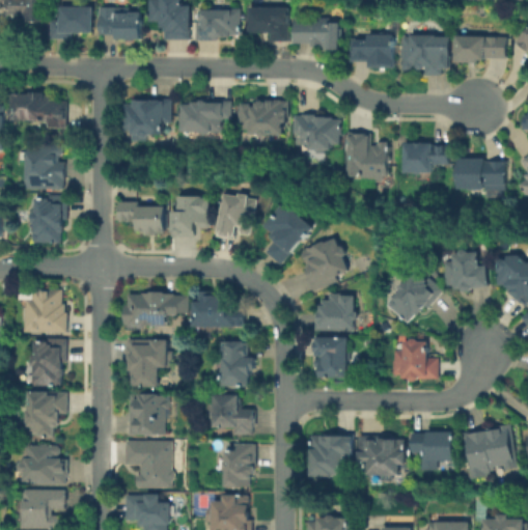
[(23,23),(23,15),(2,15),(3,3),(0,3),(0,0),(44,0),(44,23),(23,23)]
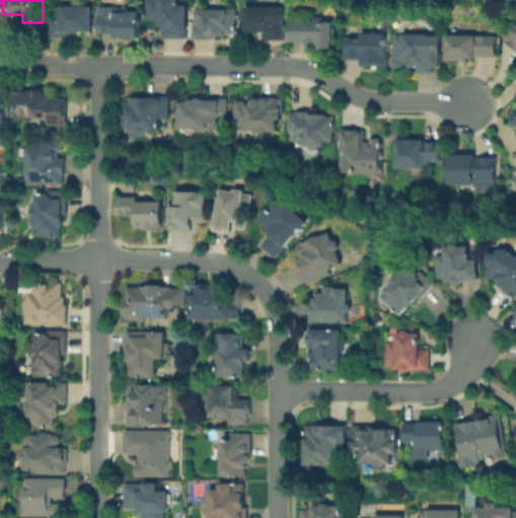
[(143,22),(143,0),(176,0),(176,6),(185,6),(185,41),(159,41),(159,31),(157,31),(157,28),(153,28),(153,22),(143,22)]
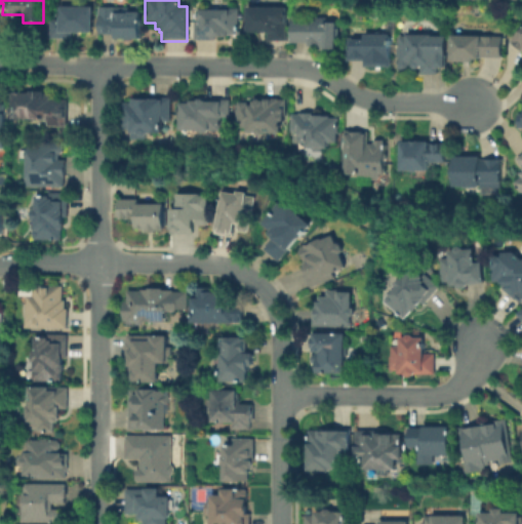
[(55,7),(67,7),(68,4),(73,4),(75,7),(91,7),(91,33),(70,33),(70,39),(47,39),(47,21),(55,21),(55,7)]
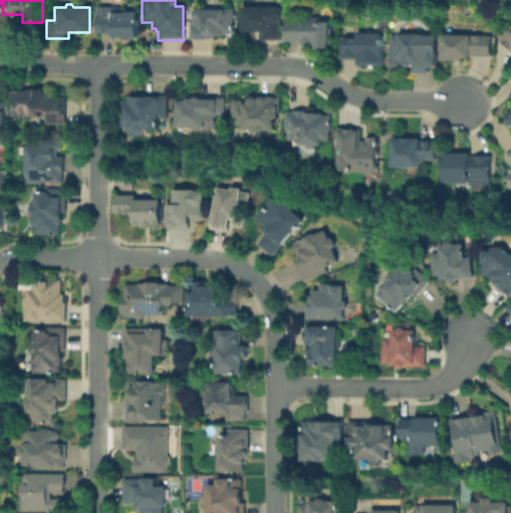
[(108,39),(108,34),(94,34),(93,7),(123,7),(123,12),(137,12),(137,39),(125,39),(125,41),(119,41),(119,39),(108,39)]
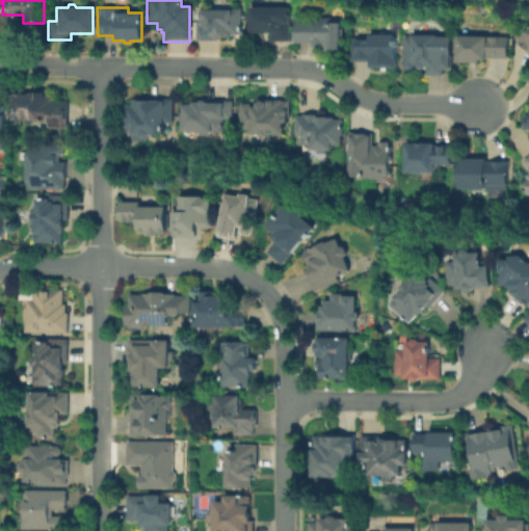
[(239,36),(228,36),(228,38),(216,38),(216,42),(194,42),(194,22),(196,22),(196,7),(231,7),(231,8),(239,8),(239,36)]
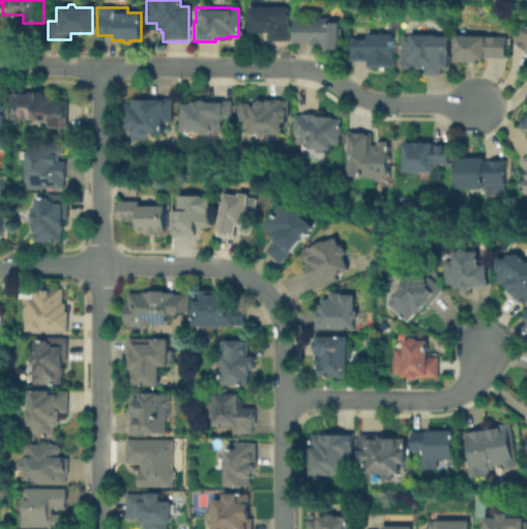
[(287,42),(268,42),(268,34),(245,34),(245,7),(287,8),(287,42)]
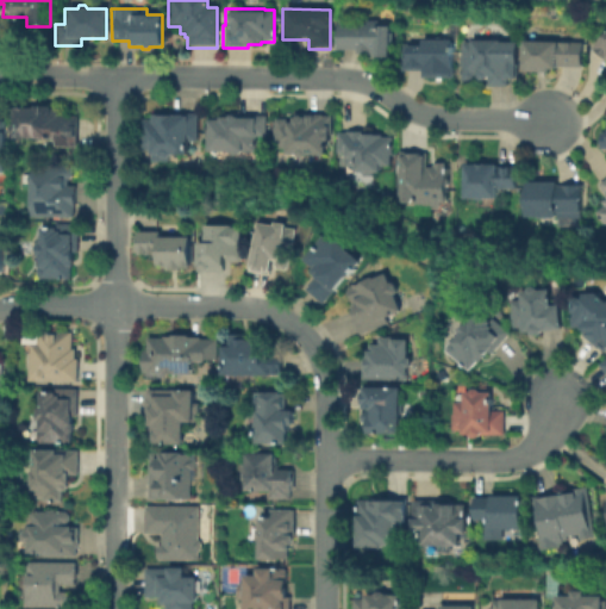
[(387,26),(387,33),(391,33),(391,48),(388,48),(388,57),(367,58),(367,55),(355,55),(355,51),(333,51),(333,25),(360,24),(360,20),(382,20),(382,26),(387,26)]
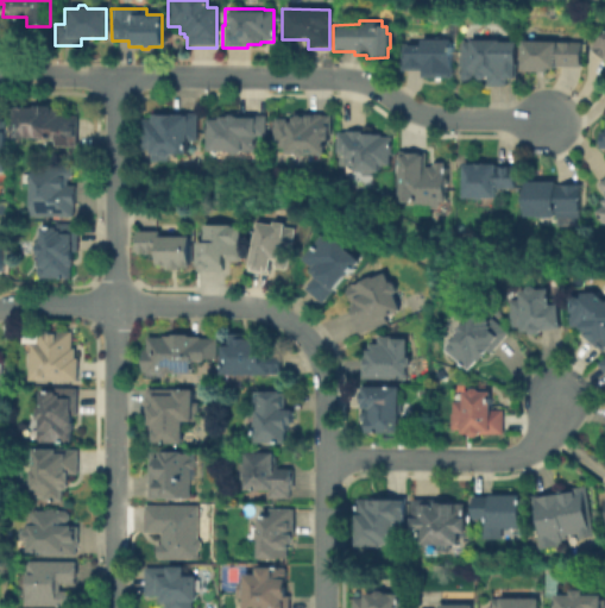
[(604,62),(590,50),(603,31),(604,32),(604,62)]
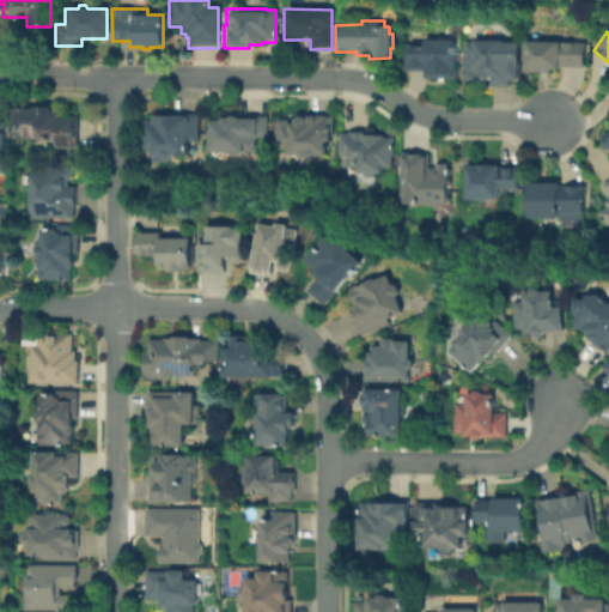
[(402,72),(402,47),(421,47),(421,41),(452,41),(452,80),(421,80),(421,72),(402,72)]
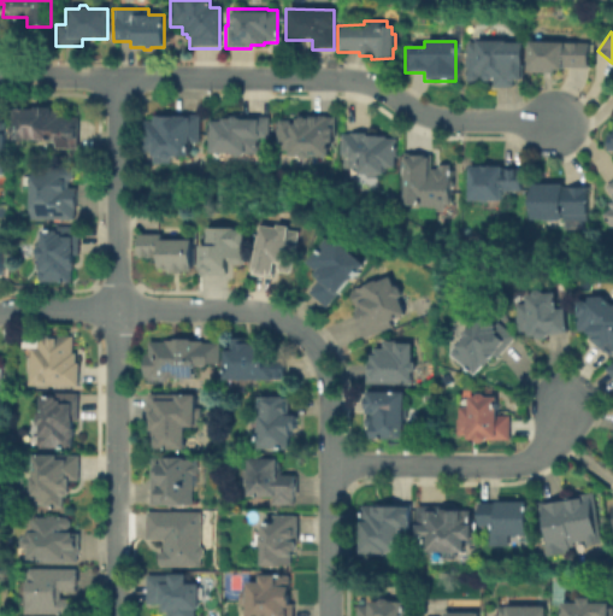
[(479,81),(479,82),(476,84),(469,84),(465,82),(465,81),(465,68),(463,68),(463,57),(465,57),(465,44),(473,44),(473,41),(504,41),(504,44),(520,44),(520,81),(512,81),(512,88),(491,88),(491,80),(489,82),(484,82),(481,78),(479,78),(479,81)]
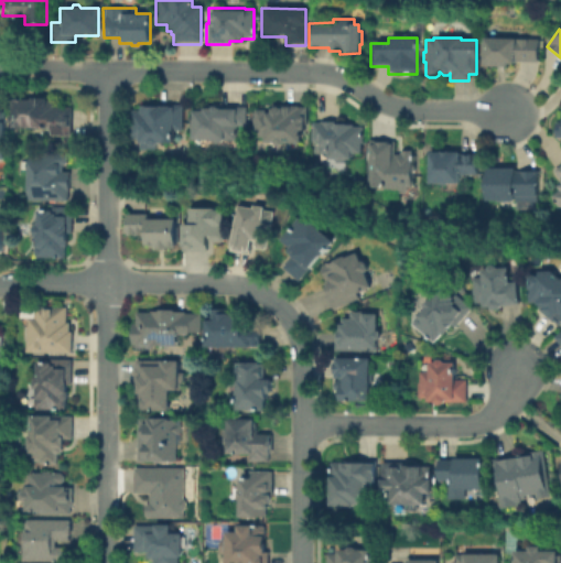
[(482,67),(482,39),(537,39),(537,63),(514,63),(514,65),(504,65),(504,68),(482,67)]
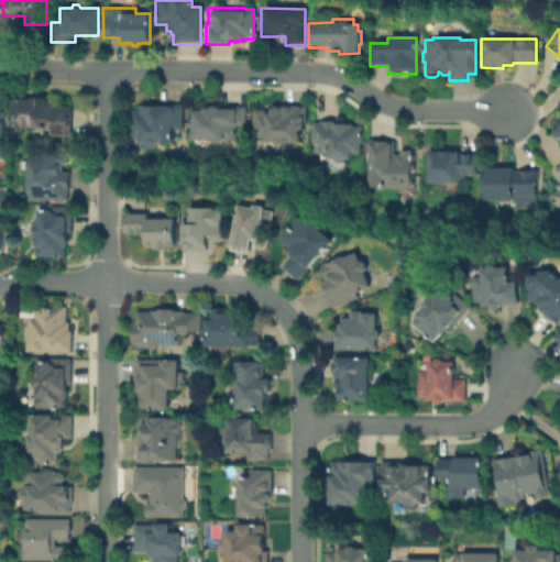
[(8,129),(8,125),(7,123),(7,117),(8,116),(9,100),(28,100),(28,99),(44,99),(44,102),(52,101),(52,107),(69,108),(69,138),(48,138),(46,129),(8,129)]
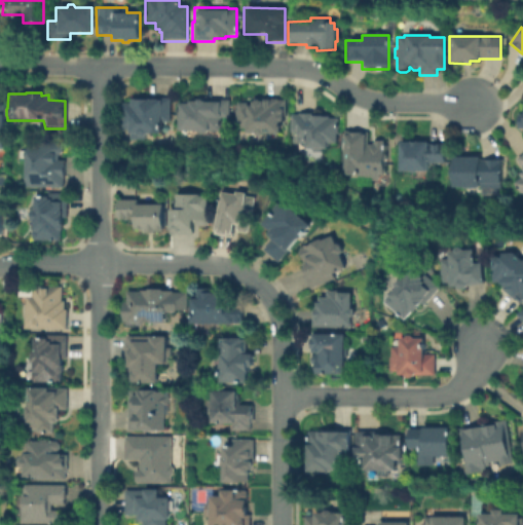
[(127,135),(127,130),(119,132),(119,103),(128,103),(128,99),(169,99),(169,122),(161,122),(161,135),(144,135),(144,141),(129,140),(129,135),(127,135)]
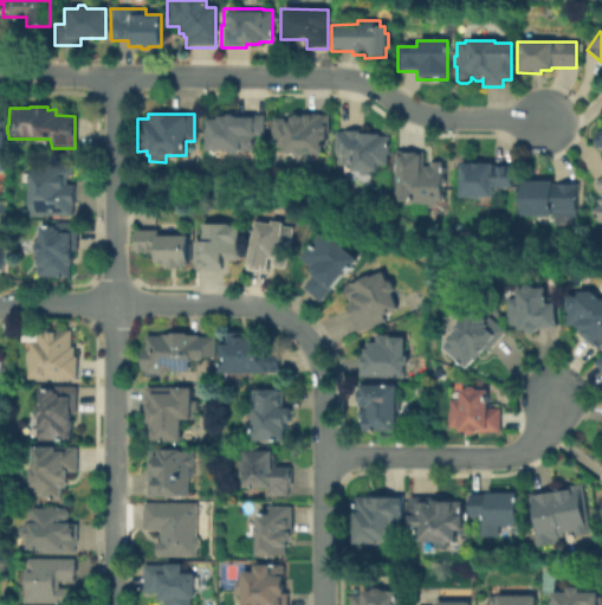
[(226,115),(231,115),(232,117),(251,117),(251,115),(263,116),(263,137),(252,137),(252,152),(237,152),(234,155),(228,155),(226,152),(204,152),(204,120),(215,120),(215,117),(224,117),(226,115)]
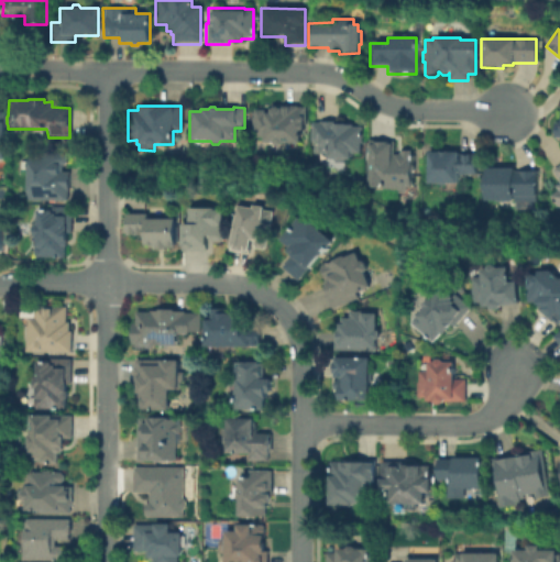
[(271,143),(262,143),(262,139),(252,139),(252,127),(250,127),(251,111),(253,111),(253,110),(263,110),(263,113),(267,113),(267,109),(270,109),(272,108),(275,108),(277,109),(278,109),(278,107),(296,107),(296,108),(305,108),(305,124),(304,124),(304,125),(303,125),(303,130),(302,130),(302,131),(299,131),(298,133),(298,144),(282,144),(280,146),(273,146),(271,143)]
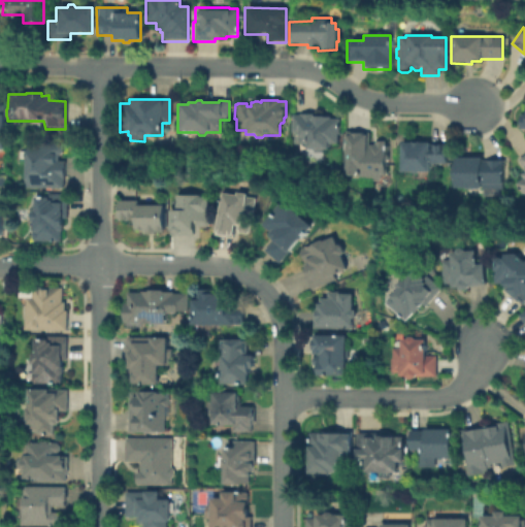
[(296,145),(296,133),(290,133),(291,116),(298,116),(298,113),(310,113),(310,117),(329,117),(329,119),(338,119),(338,135),(336,135),(336,144),(328,144),(328,151),(322,151),(322,154),(313,154),(313,150),(305,150),(305,144),(296,145)]
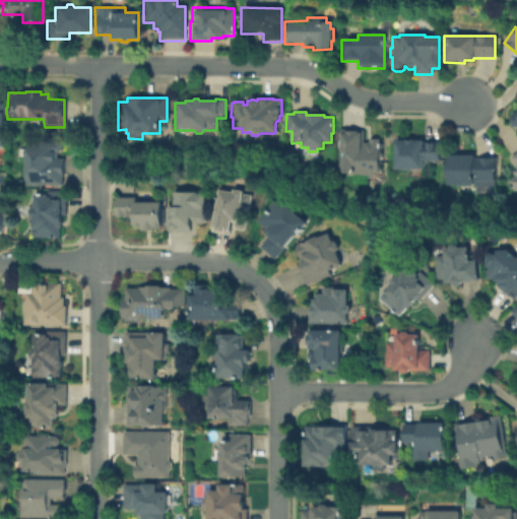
[(339,174),(338,131),(362,130),(362,143),(369,143),(369,140),(376,139),(380,143),(380,174),(374,174),(375,177),(372,180),(368,180),(367,179),(367,182),(352,182),(352,174),(339,174)]
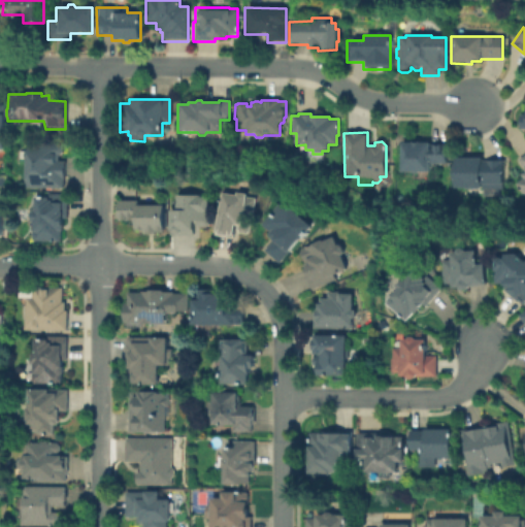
[(25,189),(24,180),(23,180),(23,153),(25,152),(26,143),(57,143),(61,147),(61,153),(57,157),(57,161),(63,161),(63,189),(25,189)]
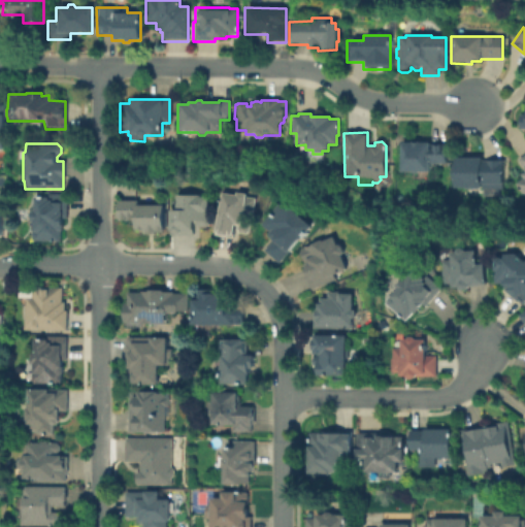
[(400,143),(429,143),(429,146),(446,146),(446,165),(428,165),(428,172),(400,173),(400,143)]
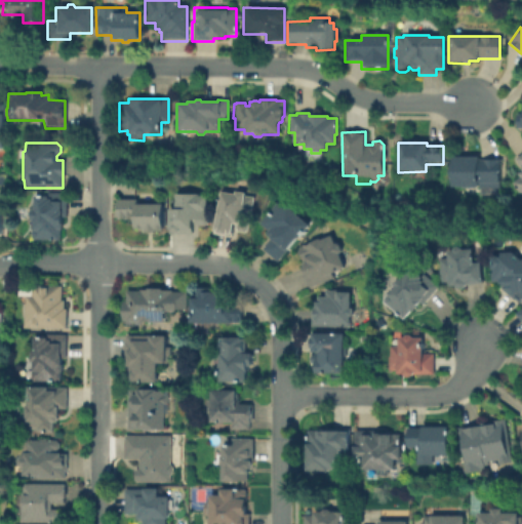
[(512,184),(519,178),(516,174),(521,171),(514,159),(521,153),(521,194),(519,194),(512,184)]
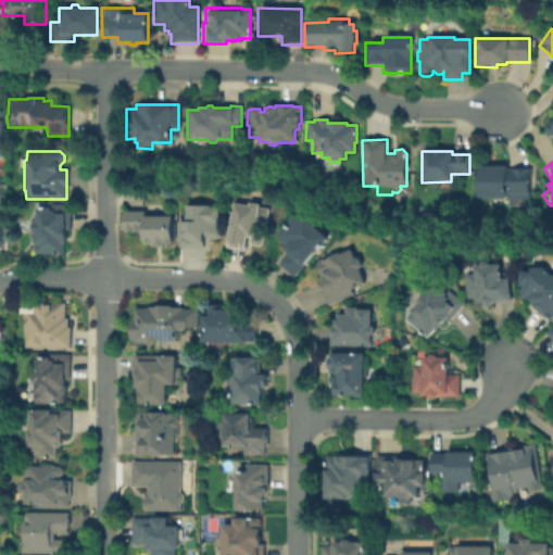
[(477,199),(477,166),(507,166),(507,171),(529,169),(529,196),(506,196),(506,200),(477,199)]
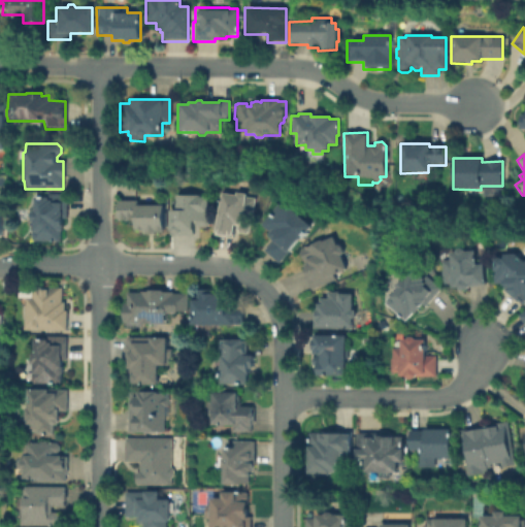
[(212,236),(221,194),(235,197),(235,194),(245,195),(245,198),(255,199),(249,235),(236,233),(237,227),(234,226),(232,239),(212,236)]
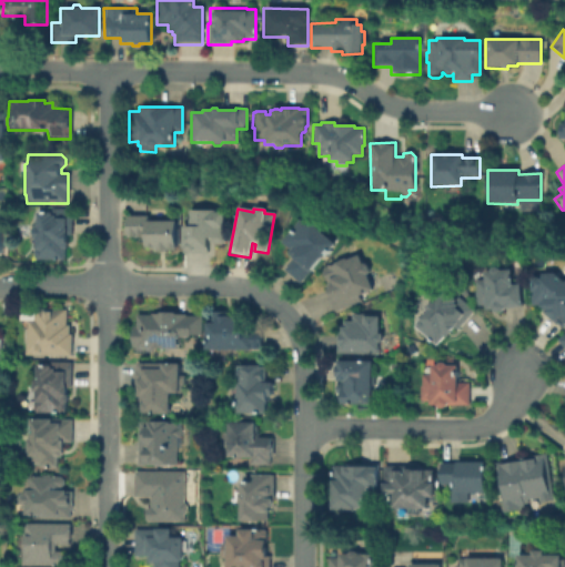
[(33,261),(34,241),(31,241),(31,228),(34,228),(34,213),(50,213),(50,210),(71,210),(72,236),(68,236),(67,247),(66,247),(64,261),(33,261)]
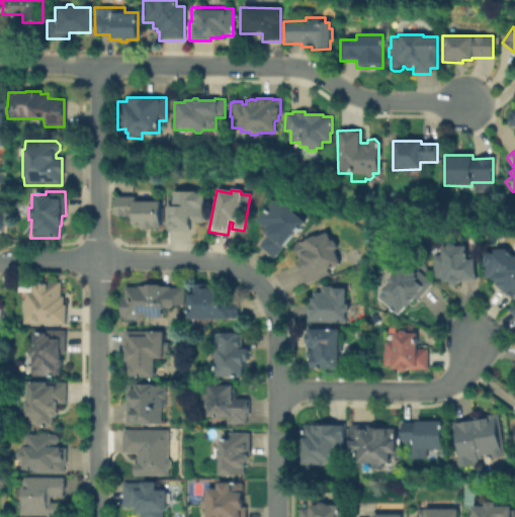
[(167,232),(164,226),(164,207),(171,207),(171,192),(195,192),(196,194),(203,193),(203,222),(202,224),(196,224),(192,222),(192,221),(188,221),(188,232),(167,232)]
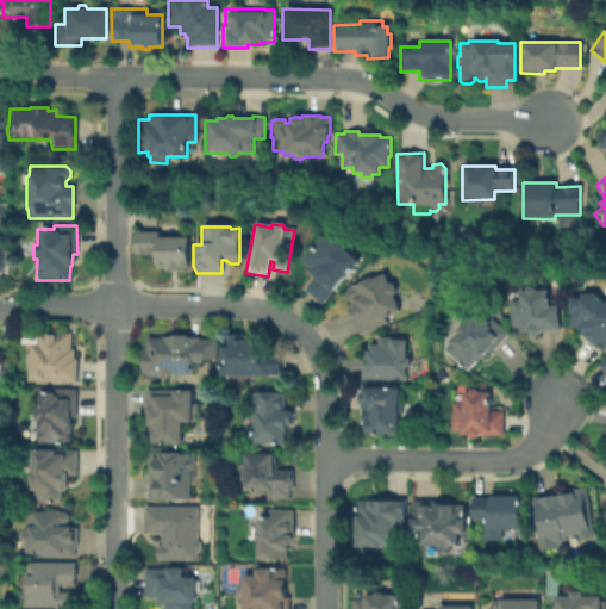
[(135,256),(135,232),(157,232),(157,238),(188,238),(188,268),(176,269),(176,273),(164,273),(164,269),(160,269),(158,267),(154,267),(154,256),(135,256)]
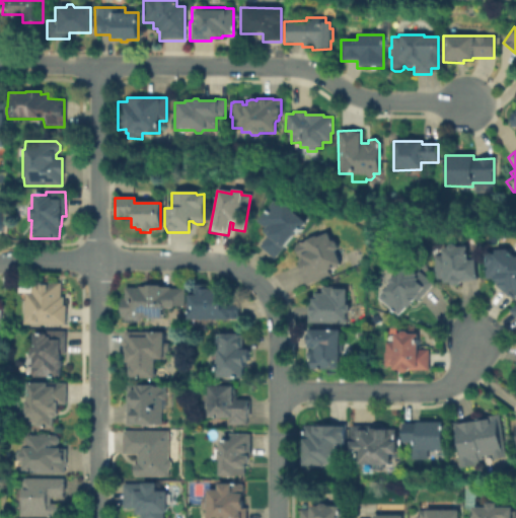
[(255,222),(273,201),(279,207),(281,205),(304,224),(274,260),(259,247),(267,237),(261,232),(264,229),(255,222)]
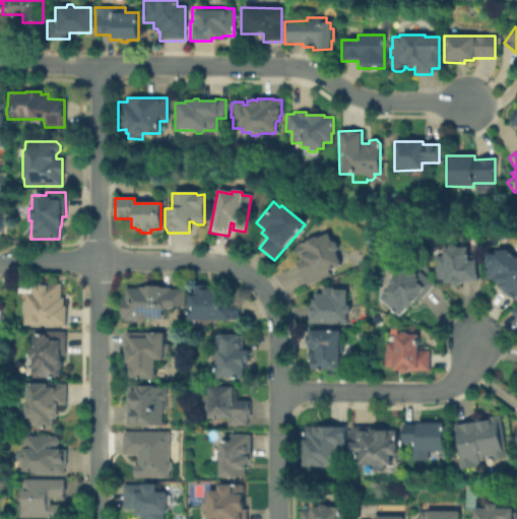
[(326,235),(330,242),(331,242),(335,244),(337,249),(336,252),(334,253),(340,266),(328,271),(330,276),(305,285),(298,266),(299,265),(293,249),(295,248),(295,246),(315,237),(316,239),(326,235)]
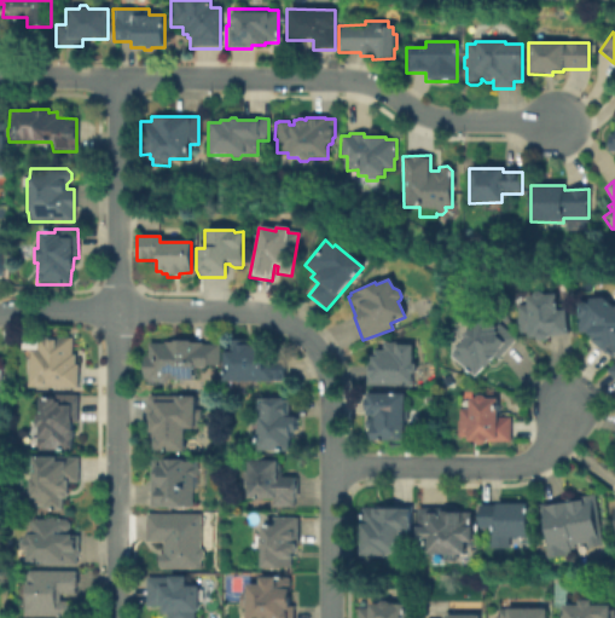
[(527,339),(527,334),(518,335),(518,333),(517,333),(516,319),(517,318),(516,306),(526,306),(524,298),(531,298),(534,293),(539,293),(544,296),(553,295),(556,312),(564,311),(568,335),(547,338),(544,341),(539,342),(534,339),(527,339)]
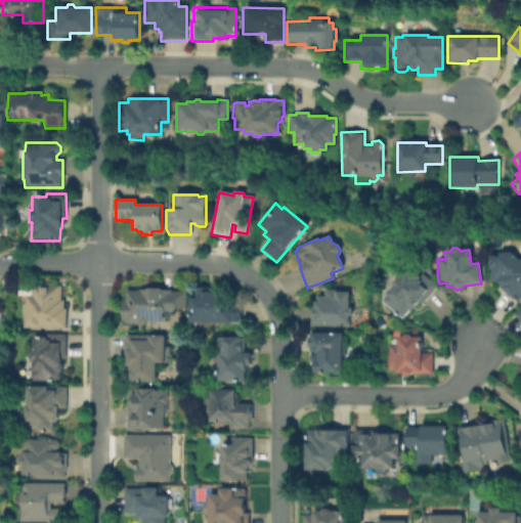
[(511,253),(519,261),(520,259),(520,300),(518,304),(500,290),(500,287),(494,282),(489,284),(488,257),(493,256),(493,258),(498,258),(498,254),(511,253)]
